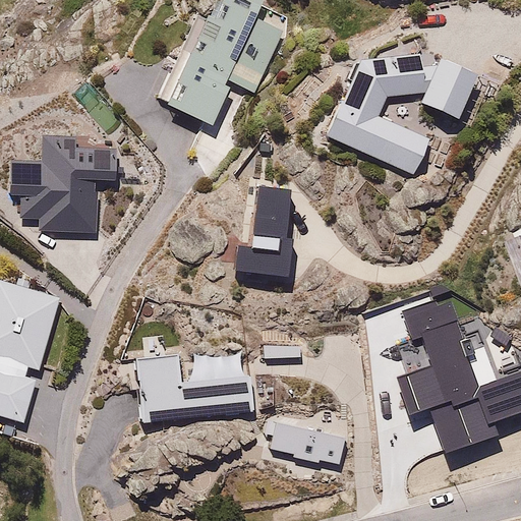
[(235,0),(227,18),(204,7),(164,91),(216,116),(234,77),(258,90),(290,22),(242,0),(235,0)]
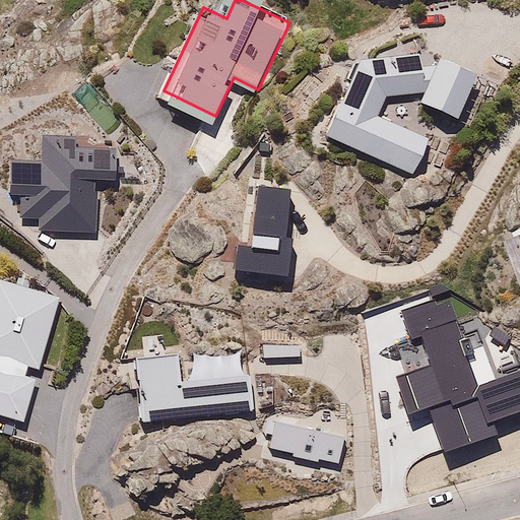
[(417,93),(415,56),(356,63),(322,133),(408,176),(425,142),(375,119),(383,95),(417,93)]
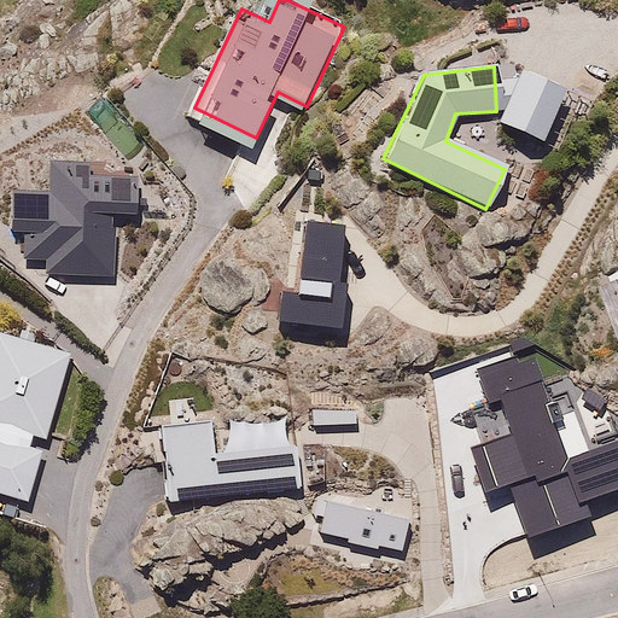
[(560,89),(514,71),(494,123),(540,141),(560,89)]
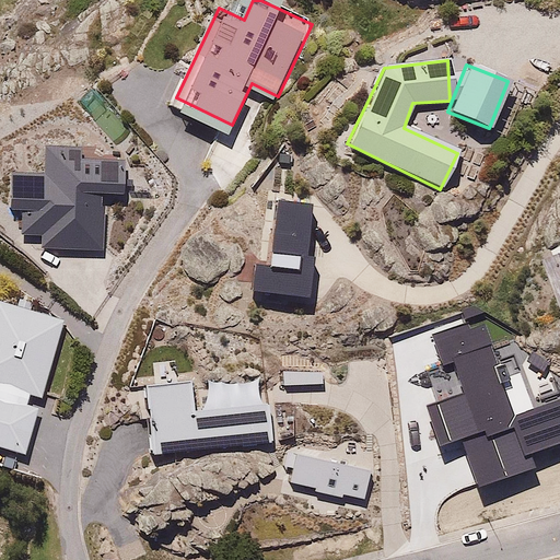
[(46,173),(11,172),(10,208),(23,208),(23,233),(43,233),(42,247),(103,249),(104,196),(127,197),(128,160),(82,159),(82,147),(47,146),(46,173)]
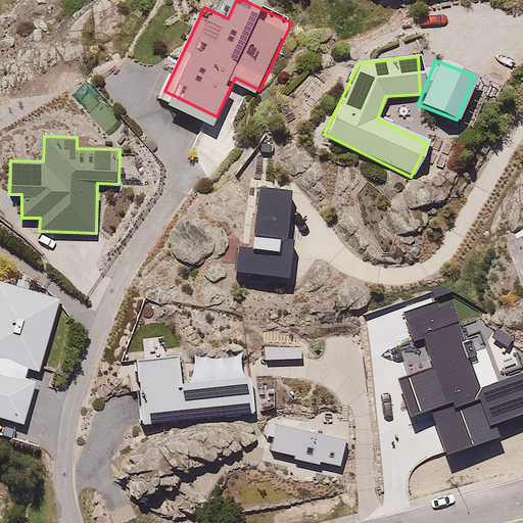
[(253,249),(237,247),(235,273),(291,278),(294,241),(288,240),(294,191),(259,187),(253,249)]
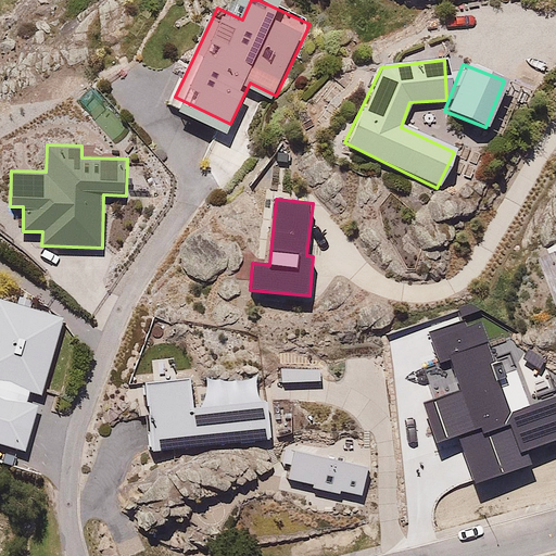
[(41,388),(64,310),(0,290),(0,437),(26,444),(39,399),(29,395),(33,384),(41,388)]
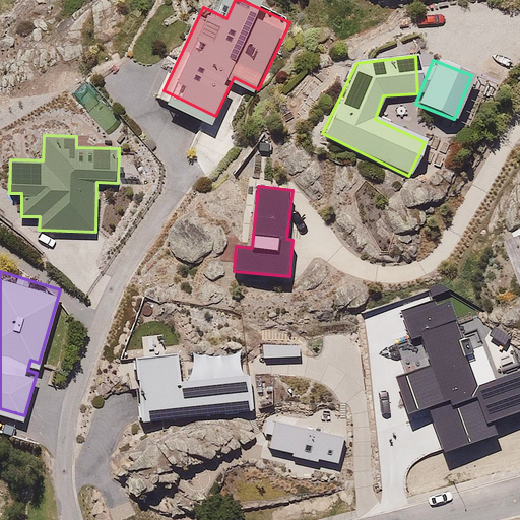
[(429,407),(445,453),(499,434),(494,421),(519,411),(519,371),(478,386),(467,354),(473,352),(468,338),(464,340),(457,321),(458,320),(451,301),(437,306),(435,299),(402,310),(412,340),(420,337),(431,365),(397,377),(410,414),(429,407)]
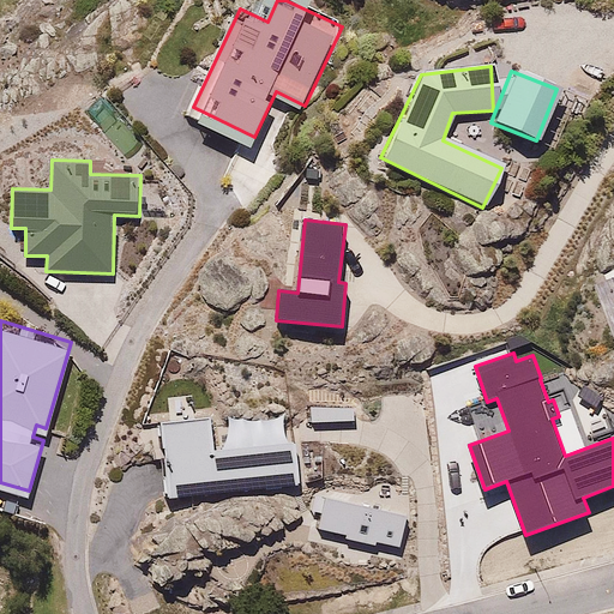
[(354,407),(309,409),(311,422),(355,422),(354,407)]
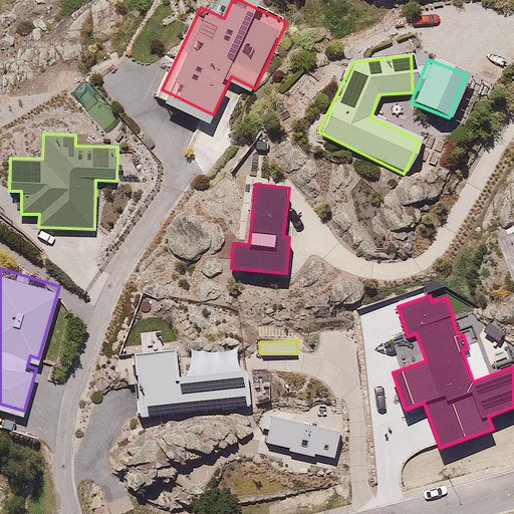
[(252,405),(248,371),(180,379),(177,349),(133,354),(137,391),(139,417),(151,416),(252,405)]
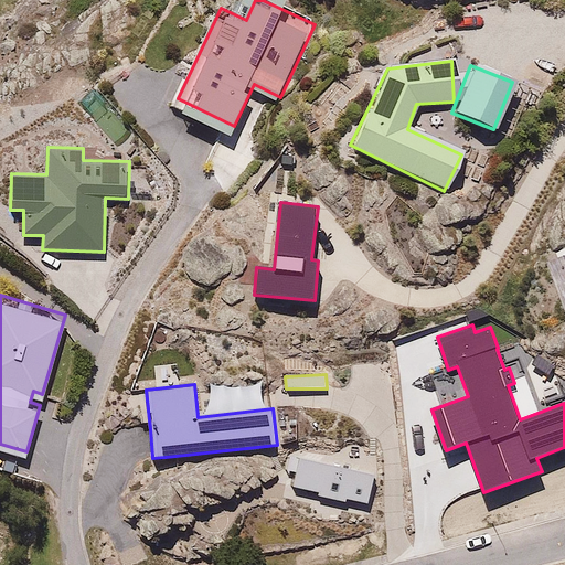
[(374,475),(289,457),(286,471),(296,472),(294,487),(318,493),(318,496),(347,502),(348,499),(368,503),(374,475)]
